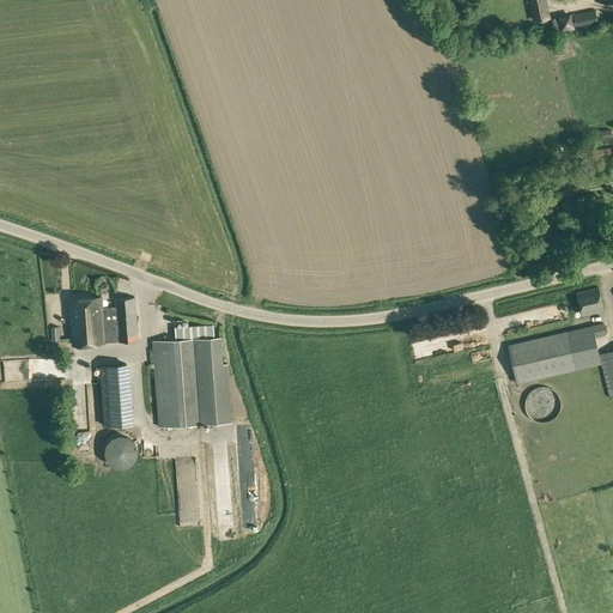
[(529,0),(533,12),(547,10),(545,0),(529,0)]
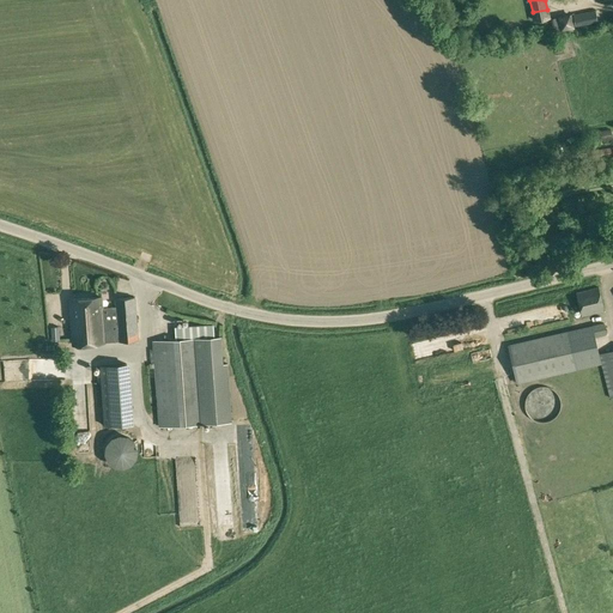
[(557,22),(562,34),(578,26),(574,14),(557,22)]
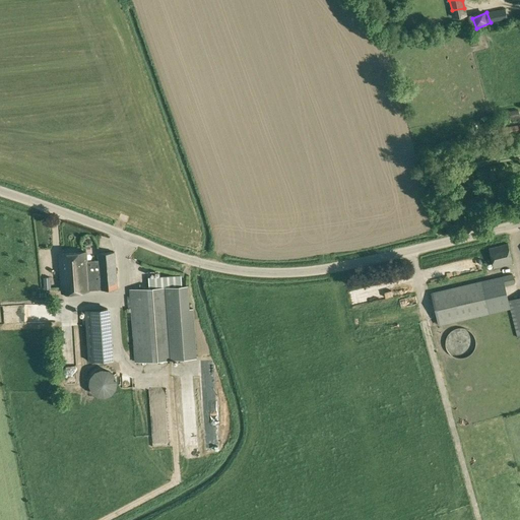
[(510,112),(511,119),(518,118),(517,111),(510,112)]
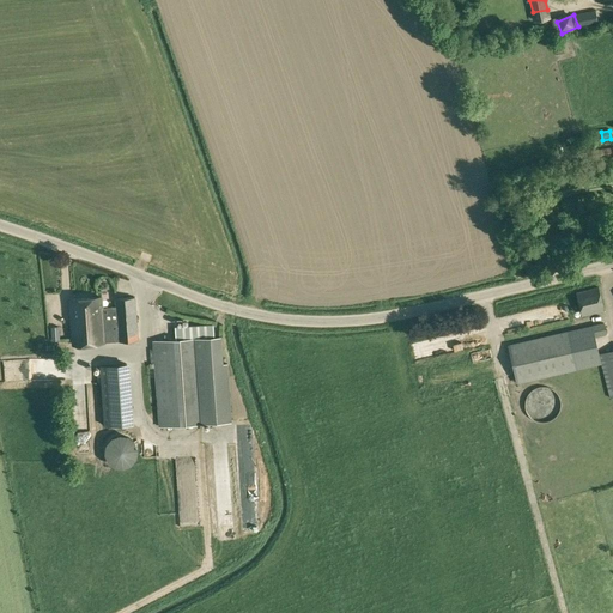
[(612,146),(583,151),(584,161),(612,155),(612,146)]
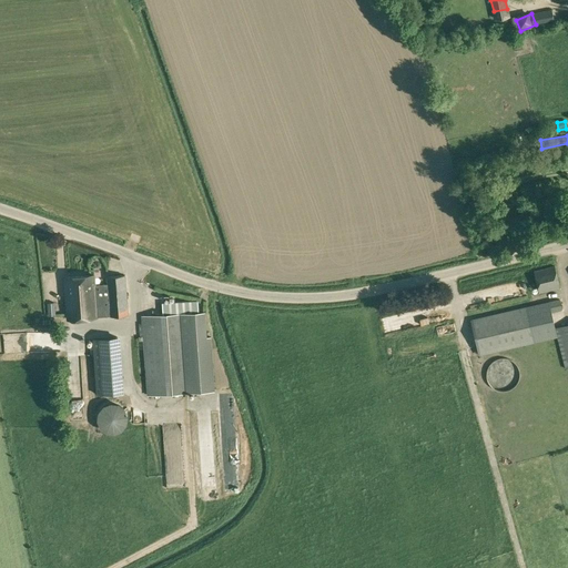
[(534,271),(539,292),(560,286),(555,265),(534,271)]
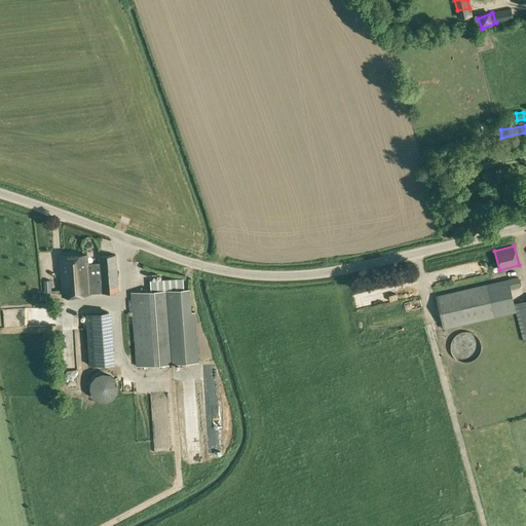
[(61,257),(63,295),(119,292),(116,255),(99,256),(99,262),(87,263),(86,255),(61,257)]
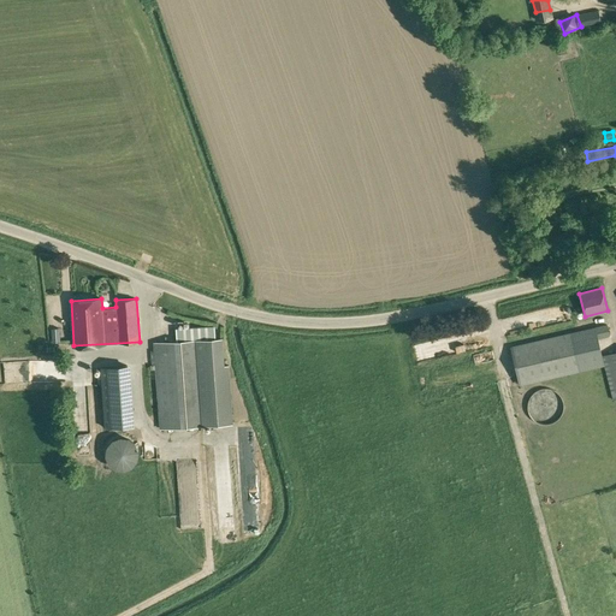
[(188,341),(154,343),(160,428),(231,424),(227,365),(223,365),(220,326),(187,329),(188,341)]
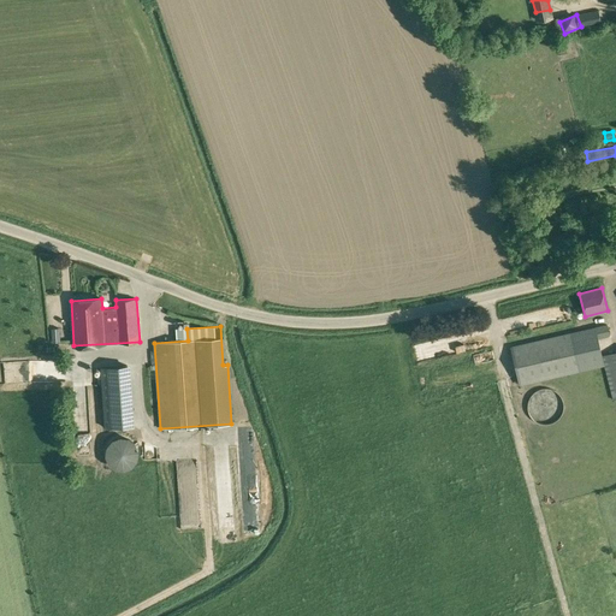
[(520,386),(604,367),(597,339),(609,337),(606,326),(511,348),(520,386)]
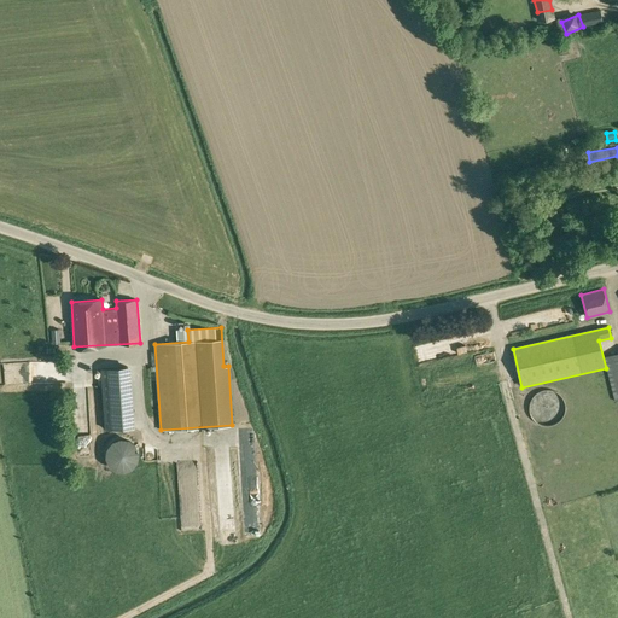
[(450,347),(420,351),(421,361),(452,356),(450,347)]
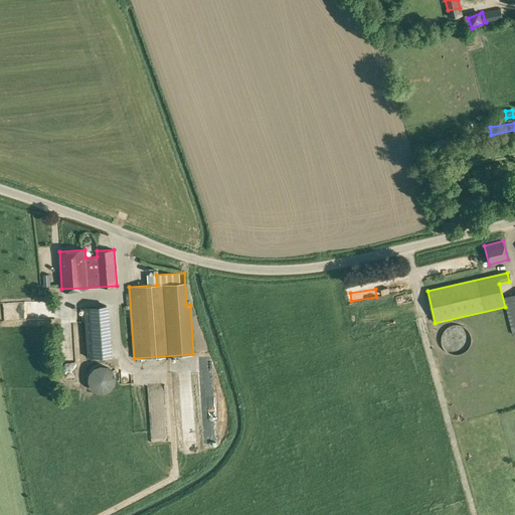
[(113,349),(110,299),(100,299),(102,349),(113,349)]
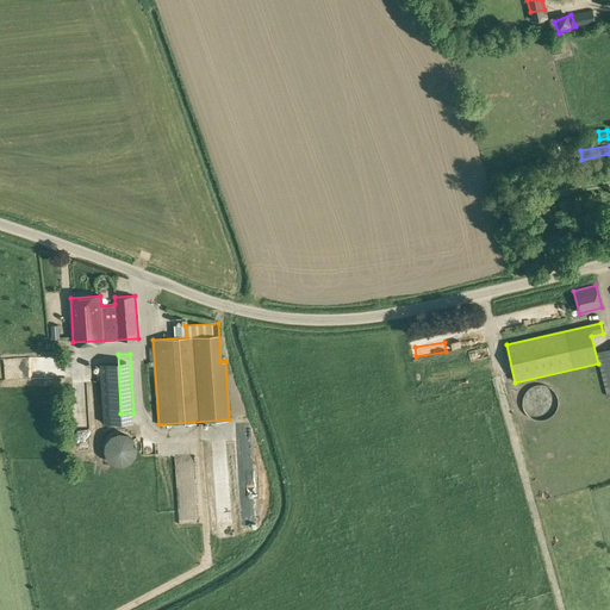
[(105,358),(107,416),(119,415),(117,358),(105,358)]
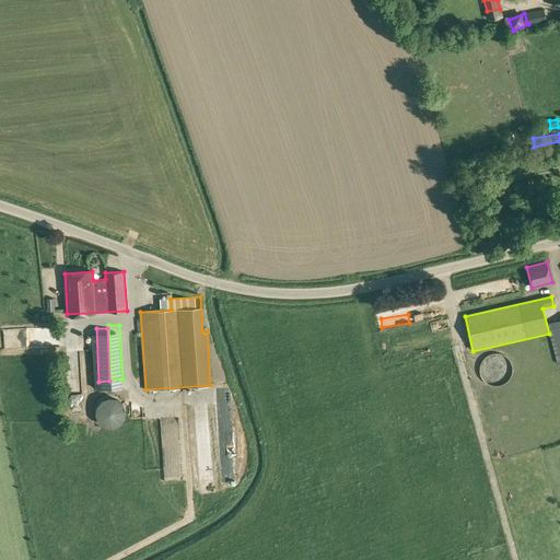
[(511,371),(512,368),(511,364),(511,362),(509,359),(506,356),(503,354),(501,352),(498,352),(494,352),(490,352),(488,353),(486,354),(483,357),(482,359),(480,361),(479,364),(479,368),(479,371),(480,374),(482,377),(483,380),(487,382),(489,383),(493,384),(496,384),(501,383),(504,382),(506,380),(509,376),(511,374),(511,371)]
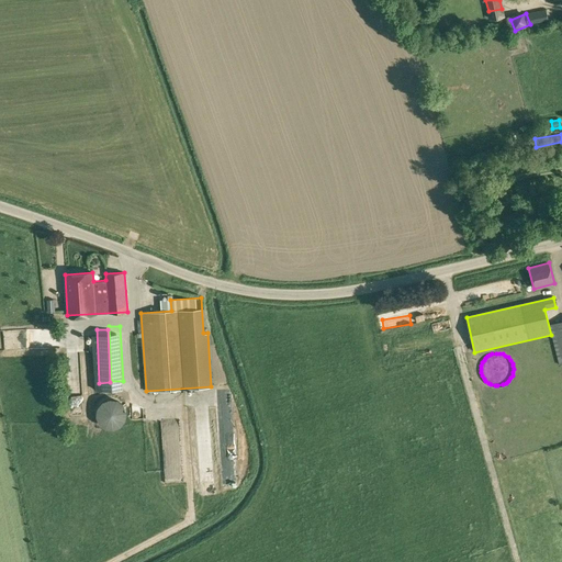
[(234,433),(232,395),(223,396),(225,433),(234,433)]
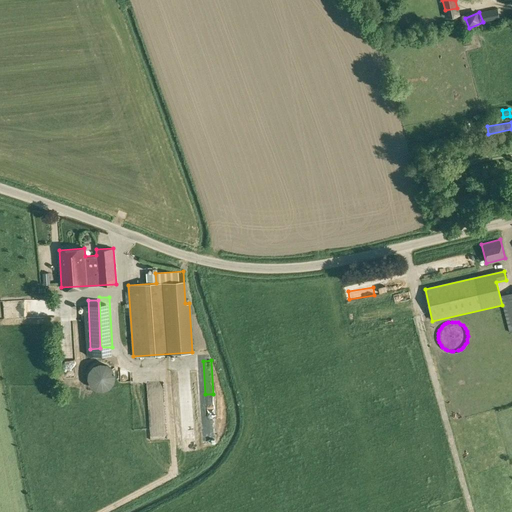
[(103,365),(101,364),(100,364),(98,365),(97,365),(96,366),(95,366),(94,367),(93,367),(92,368),(91,369),(91,370),(90,371),(90,372),(89,373),(89,374),(89,375),(88,376),(88,377),(88,379),(89,380),(89,381),(89,382),(90,383),(90,384),(91,385),(92,386),(92,387),(93,387),(94,388),(95,389),(97,390),(98,390),(99,390),(100,390),(102,390),(103,390),(104,390),(105,390),(106,389),(108,388),(109,388),(111,386),(111,385),(112,385),(113,384),(113,383),(114,382),(114,380),(114,379),(114,378),(114,377),(114,376),(114,375),(114,374),(113,373),(113,372),(112,371),(112,370),(111,369),(110,368),(109,367),(108,367),(107,366),(106,365),(104,365),(103,365)]
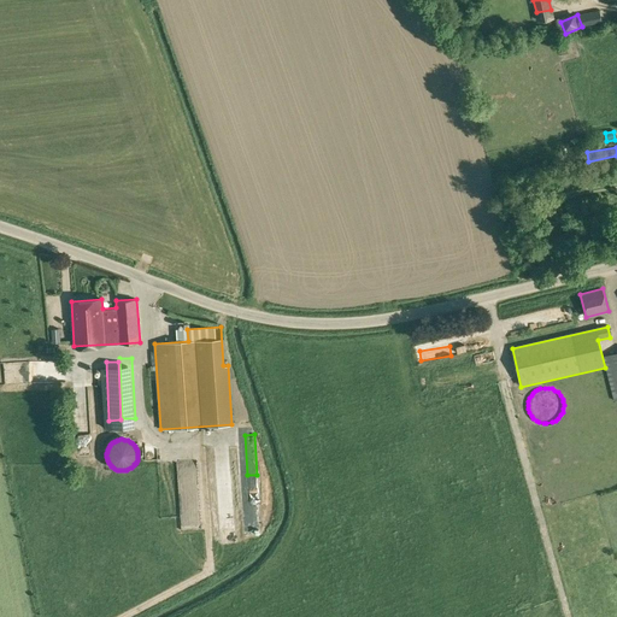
[(218,442),(222,528),(236,527),(233,442),(218,442)]
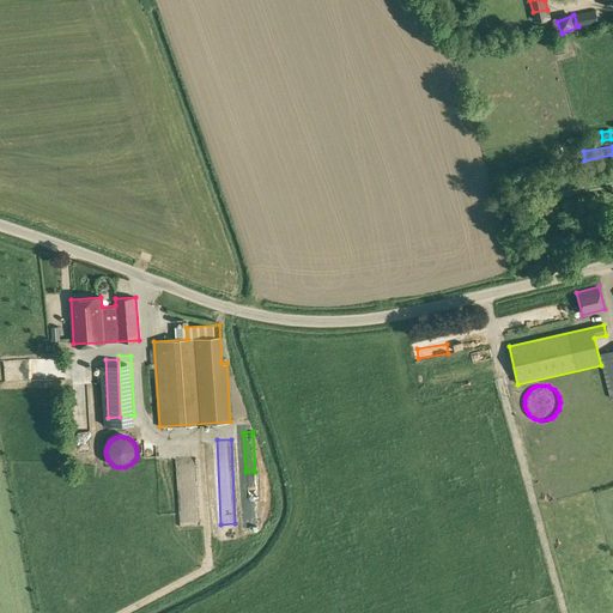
[(258,522),(255,479),(247,480),(248,523),(258,522)]
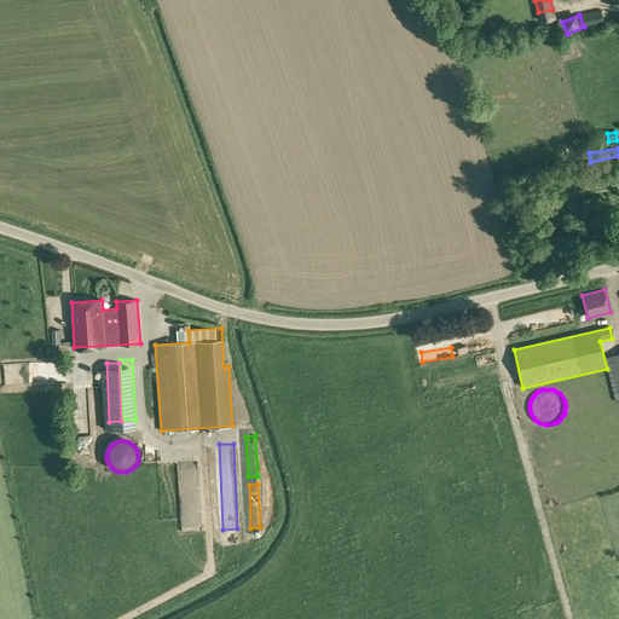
[(183,512),(202,510),(201,490),(181,491),(183,512)]
